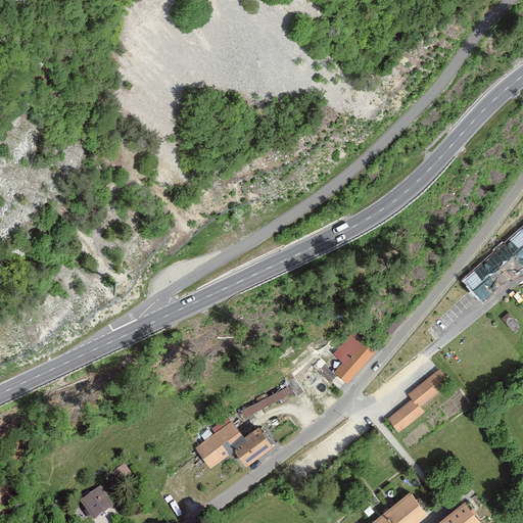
[(522,221),(459,279),(478,300),(522,260),(522,221)]
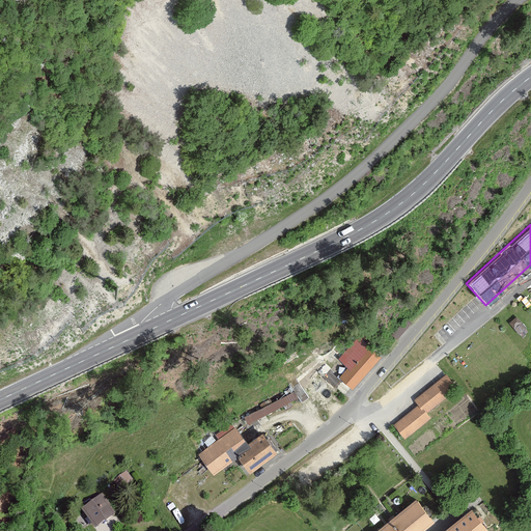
[(348,391),(378,358),(356,339),(337,361),(343,366),(334,379),(348,391)]
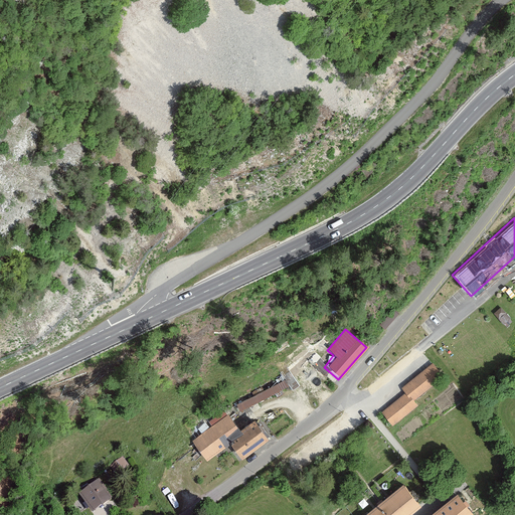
[(443,375),(432,362),(403,386),(406,391),(414,399),(443,375)]
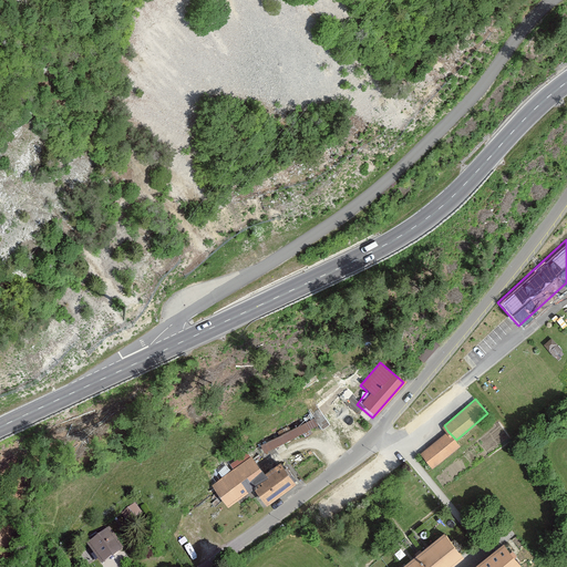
[(316,418),(263,441),(266,450),(320,425),(316,418)]
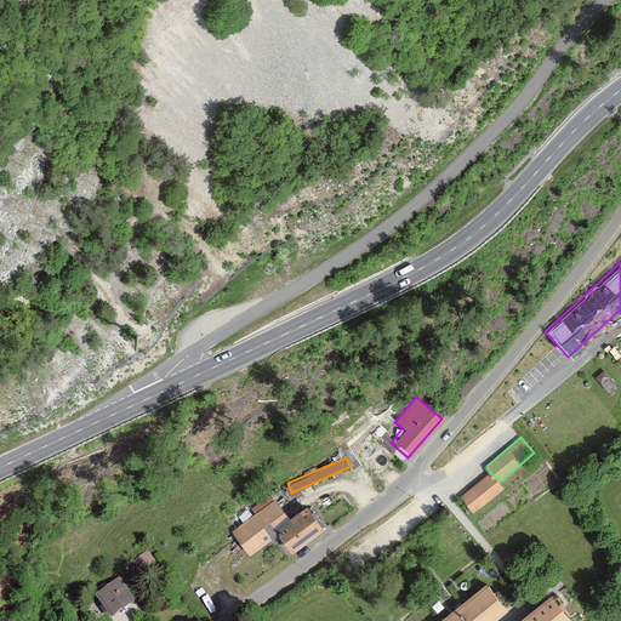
[(503,489),(490,472),(460,495),(473,512),(503,489)]
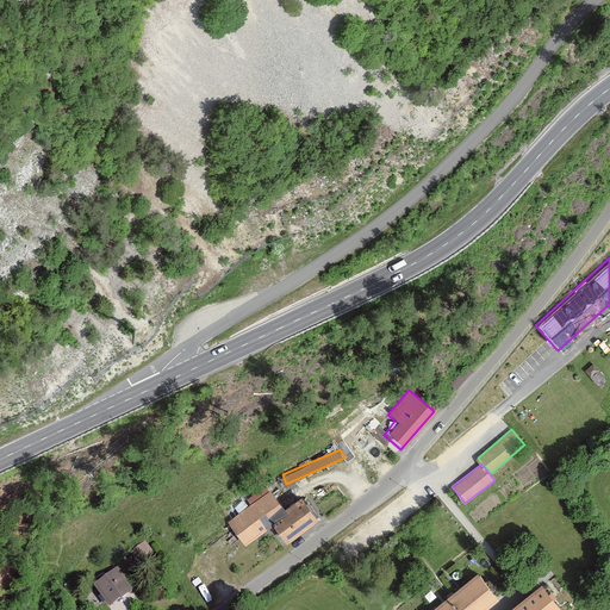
[(267,489),(223,521),(242,547),(268,527),(265,522),(282,509),(267,489)]
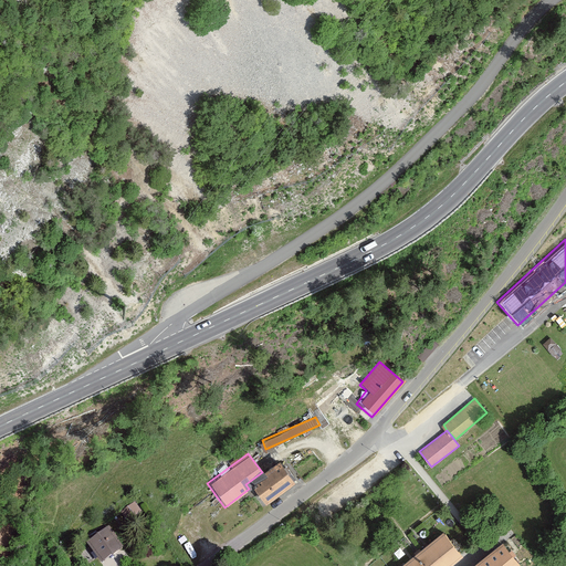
[(275,462),(245,484),(260,505),(291,483),(275,462)]
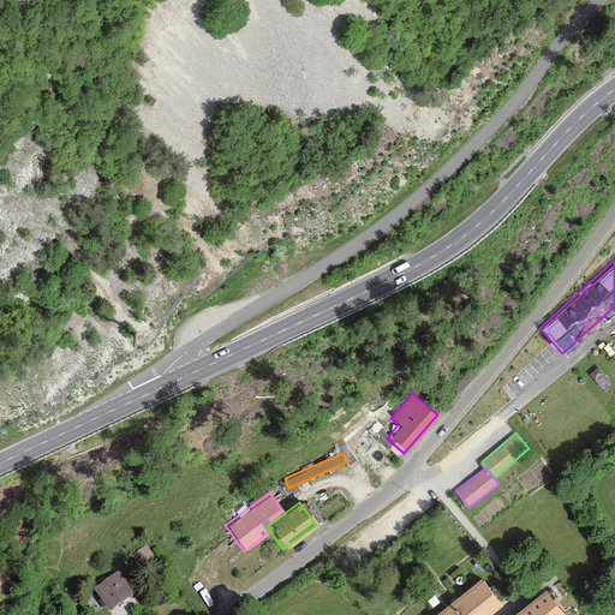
[(157,557),(148,544),(130,557),(139,571),(157,557)]
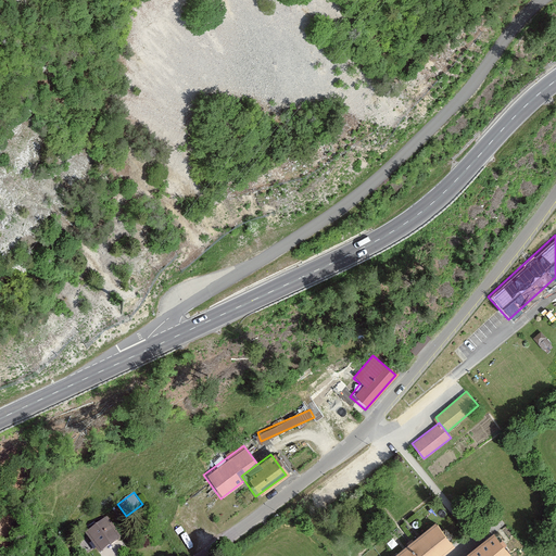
[(102,519),(79,535),(93,555),(116,540),(102,519)]
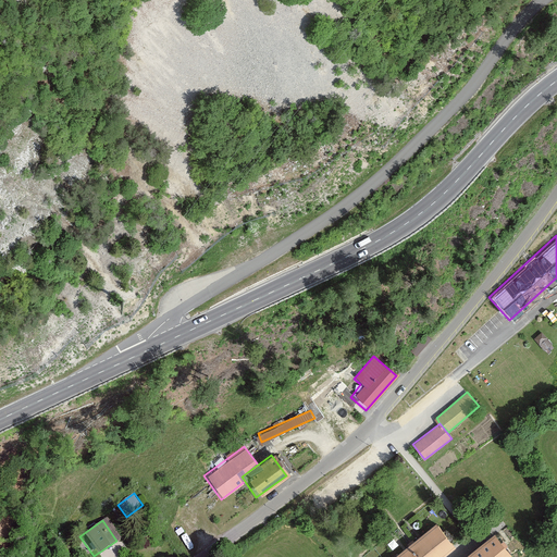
[(433,524),(397,554),(399,556),(438,556),(452,546),(433,524)]
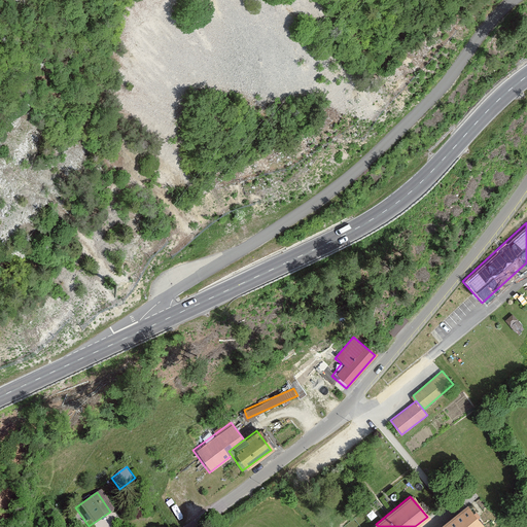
[(464,503),(436,526),(480,526),(482,525),(464,503)]
